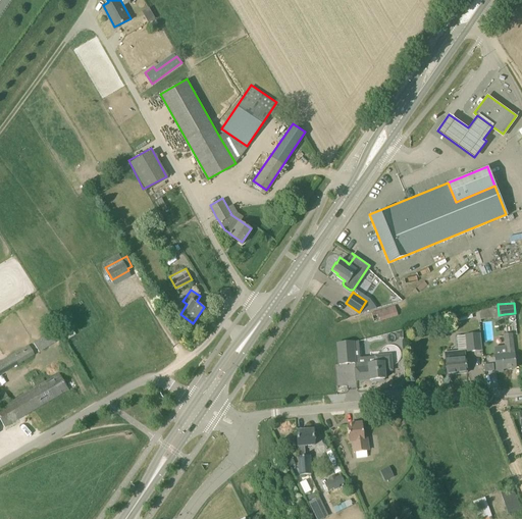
[(372,318),(398,314),(396,304),(371,308),(372,318)]
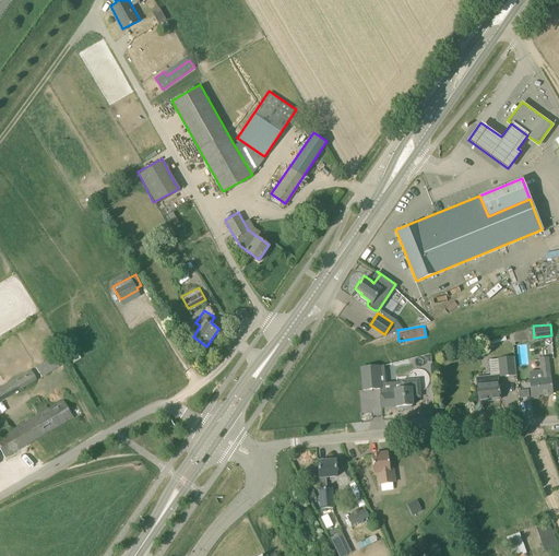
[(478,352),(482,352),(480,342),(466,343),(468,359),(479,358),(478,352)]
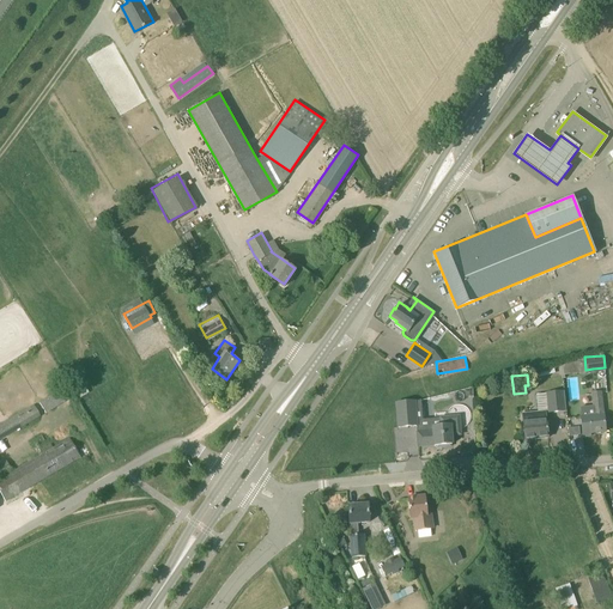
[(565,408),(564,396),(563,389),(546,390),(548,410),(565,408)]
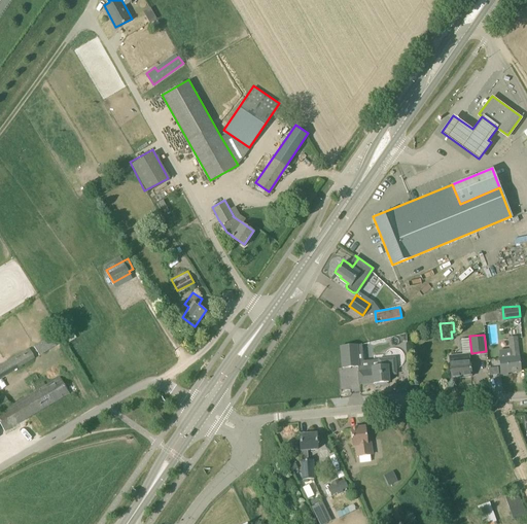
[(520,370),(519,356),(517,336),(507,337),(508,348),(498,348),(501,374),(507,373),(507,371),(520,370)]
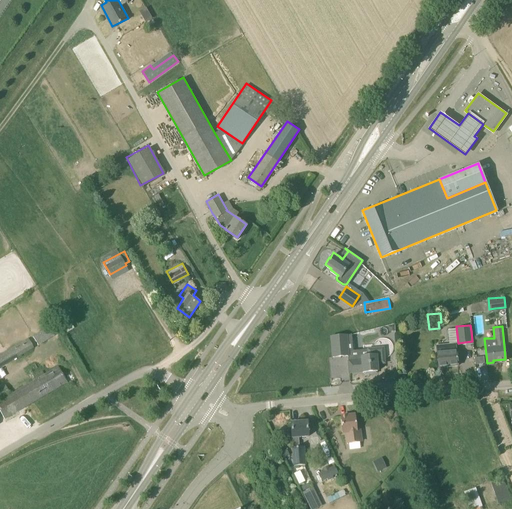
[(353,349),(351,333),(347,334),(331,335),(333,355),(348,354),(349,371),(363,370),(363,371),(370,370),(370,372),(376,371),(376,369),(377,369),(377,362),(385,361),(384,351),(383,346),(353,349)]
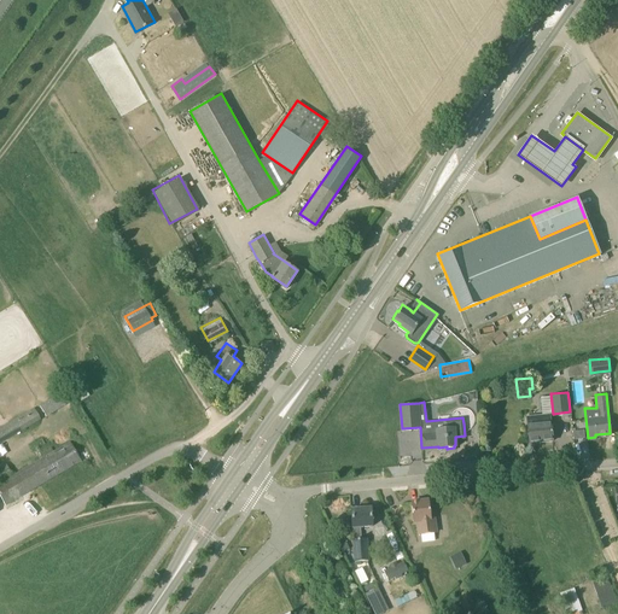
[(0,437),(41,416),(35,407),(0,424),(0,437)]
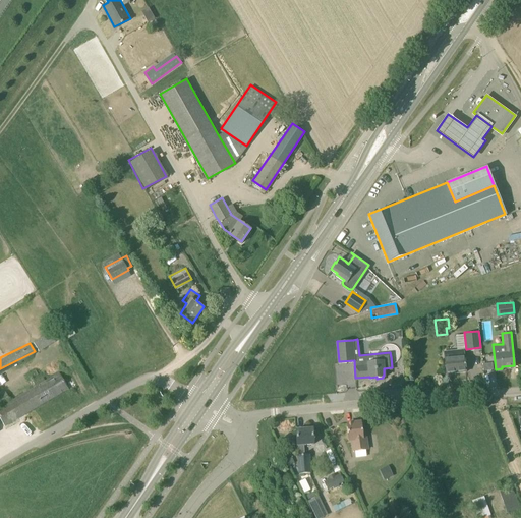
[(466,370),(465,360),(463,348),(444,350),(447,372),(466,370)]
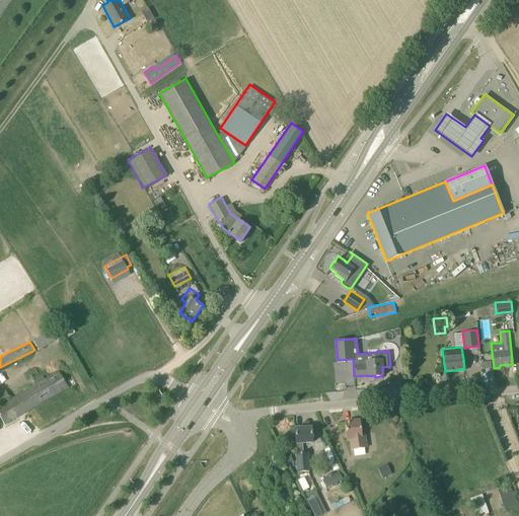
[(490,359),(480,360),(480,367),(490,366),(490,359)]
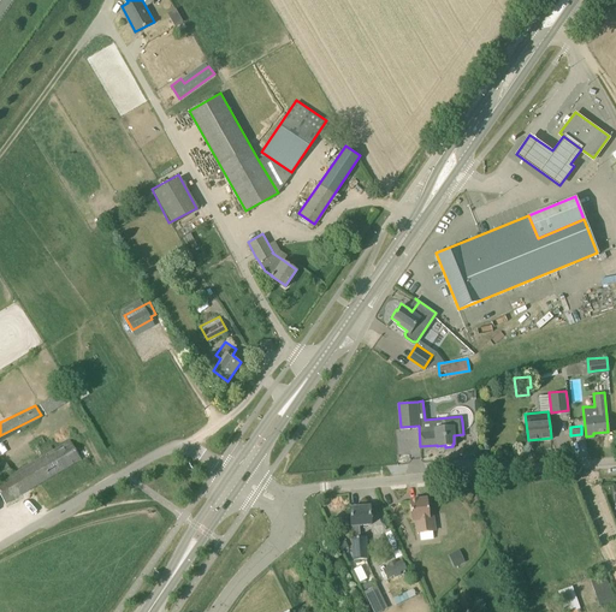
[(0,493),(3,499),(82,459),(70,438),(11,468),(6,459),(0,463),(0,485),(1,488),(0,488),(0,493)]
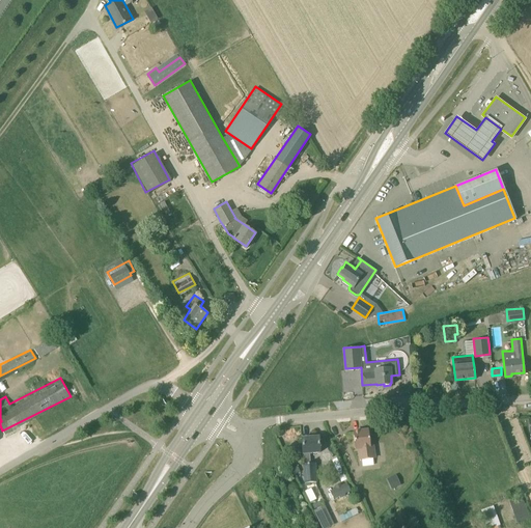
[(368,428),(354,431),(356,447),(359,447),(360,457),(374,456),(372,444),(370,444),(368,428)]
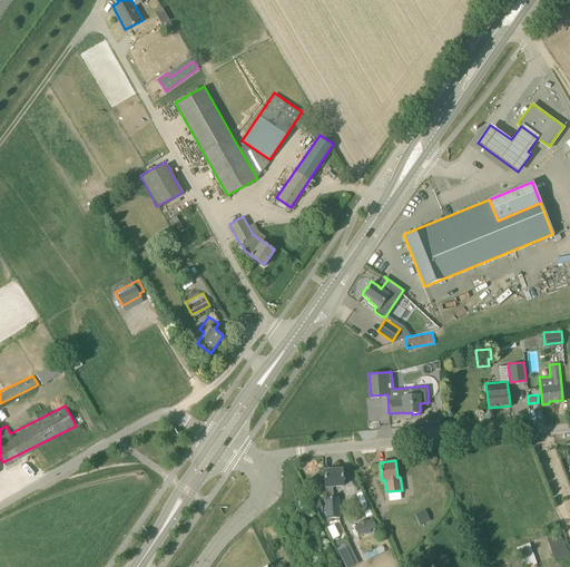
[(342,468),(324,469),(325,486),(325,485),(326,497),(327,517),(340,516),(338,496),(333,496),(333,485),(343,484),(342,468)]
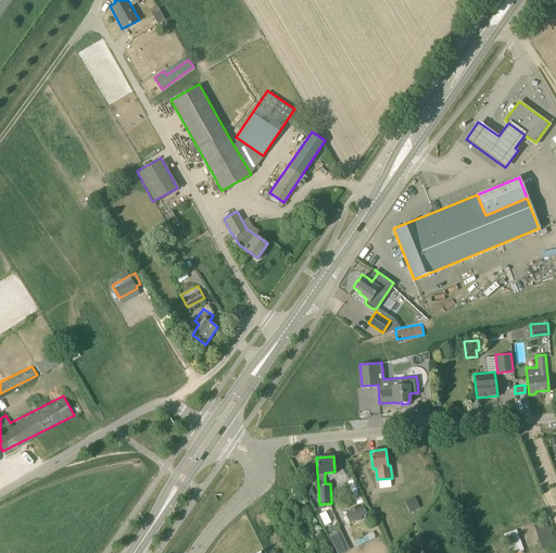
[(406,504),(409,511),(419,505),(414,494),(404,499),(406,504)]
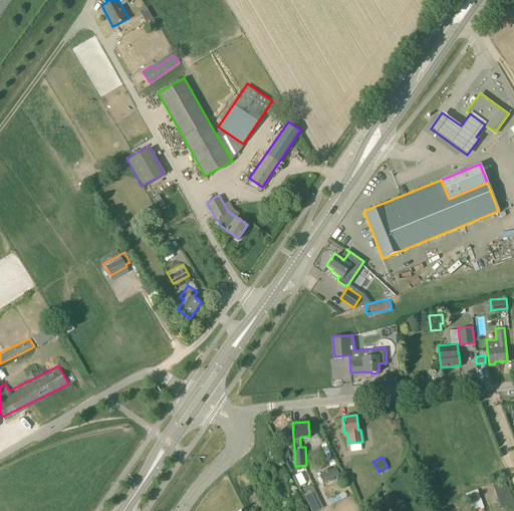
[(325,471),(320,474),(323,480),(328,478),(329,480),(334,477),(333,476),(338,473),(335,467),(330,469),(329,467),(324,469),(325,471)]
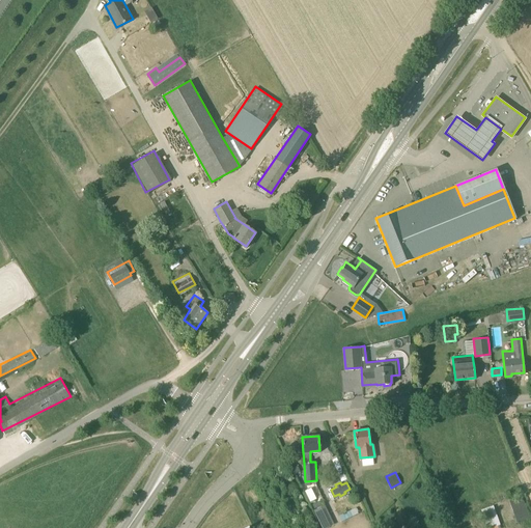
[(311,487),(305,490),(309,500),(316,497),(311,487)]
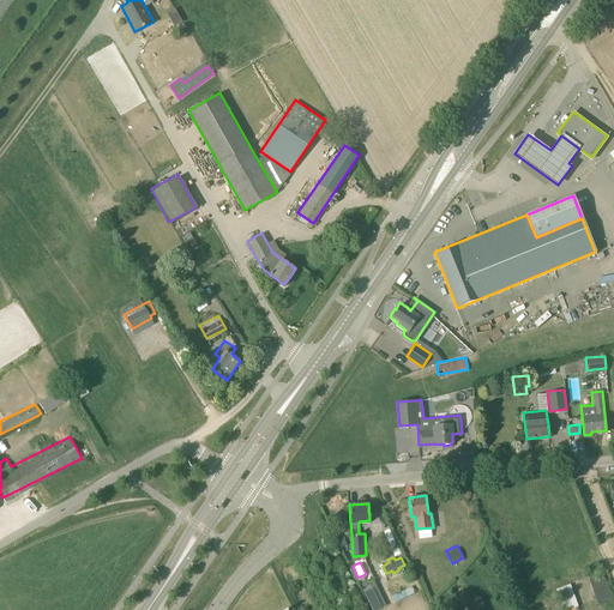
[(611,595),(607,584),(605,572),(589,577),(596,599),(611,595)]
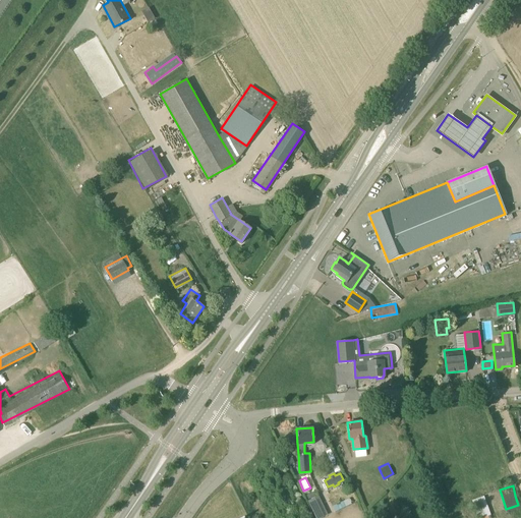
[(307,500),(309,502),(309,503),(309,504),(310,504),(310,505),(311,506),(312,509),(316,517),(319,517),(326,514),(328,513),(328,512),(325,507),(323,502),(319,494),(307,500)]
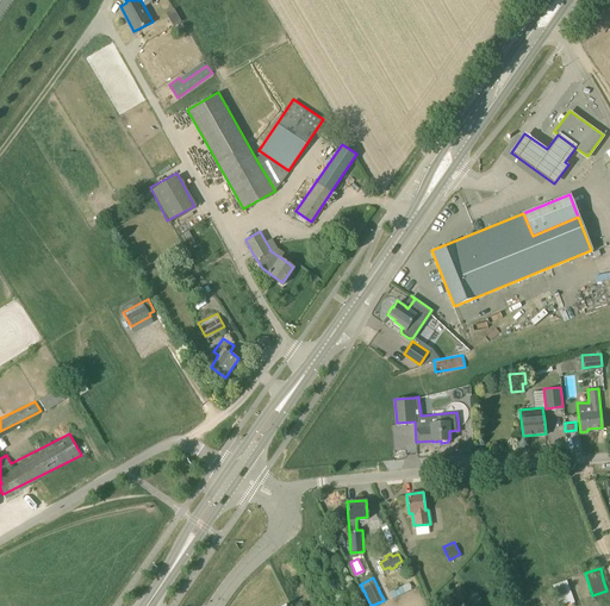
[(572,600),(567,585),(566,580),(554,583),(560,604),(572,600)]
